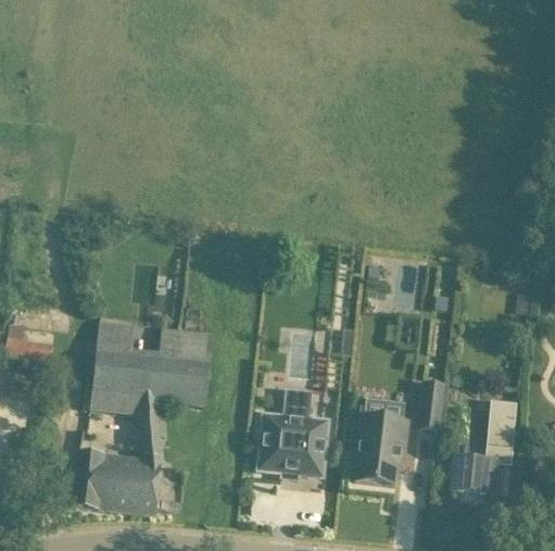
[(538,260),(524,259),(521,274),(535,276),(538,260)]
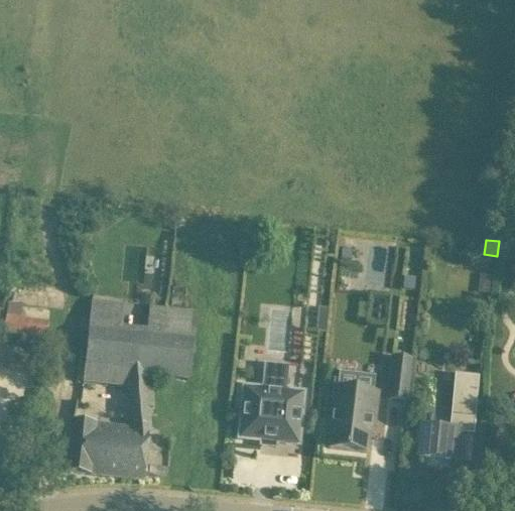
[(344,246),(343,257),(353,258),(353,247),(344,246)]
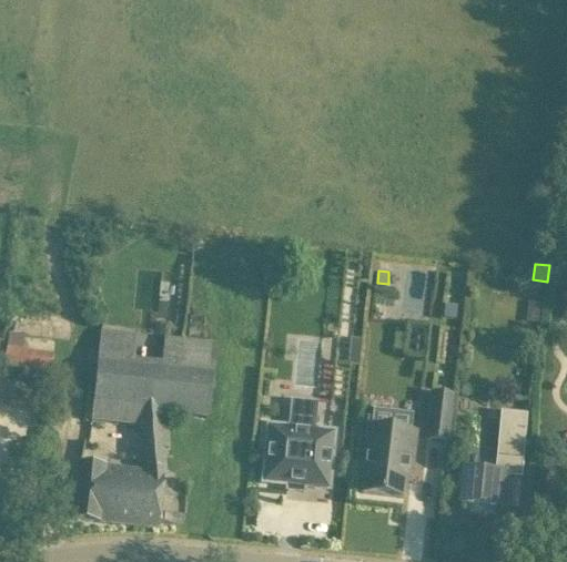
[(543,300),(530,298),(527,318),(543,320),(544,315),(540,315),(543,300)]
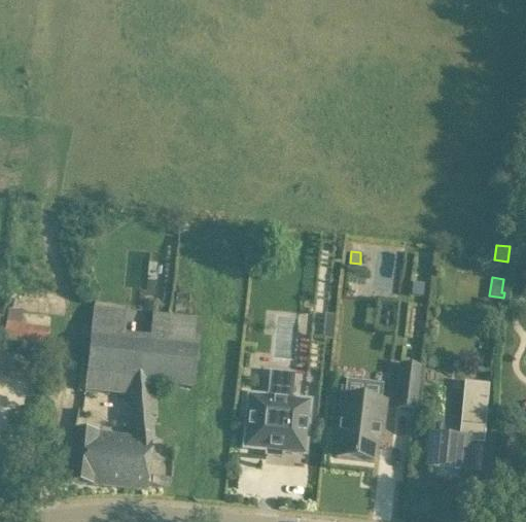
[(413,292),(424,293),(425,281),(414,280),(413,292)]
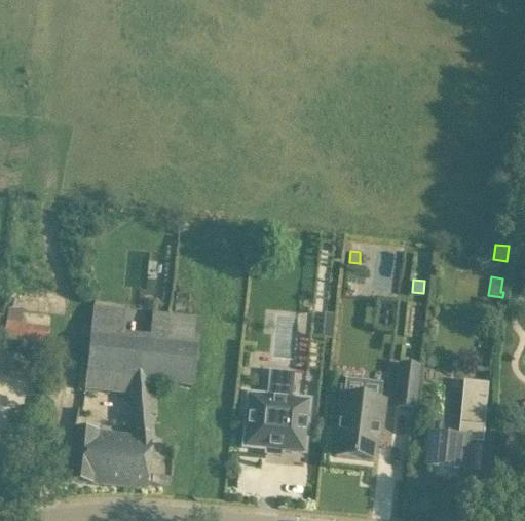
[(199,314),(153,309),(150,338),(123,335),(126,307),(94,303),(83,388),(128,393),(130,403),(157,402),(156,381),(190,385),(199,314)]
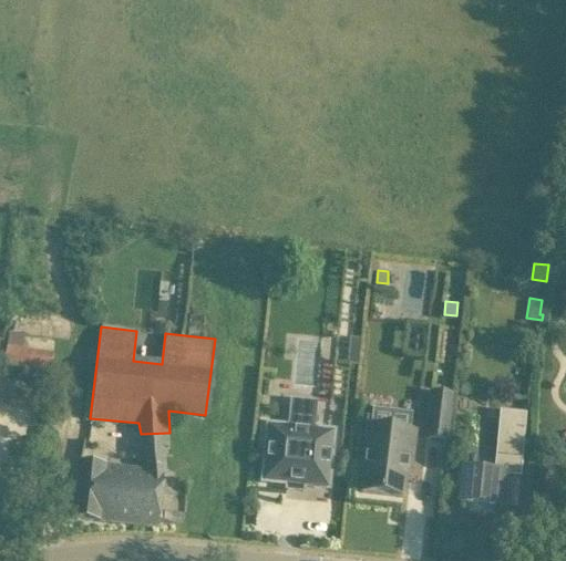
[(350,334),(347,362),(358,363),(360,336),(350,334)]
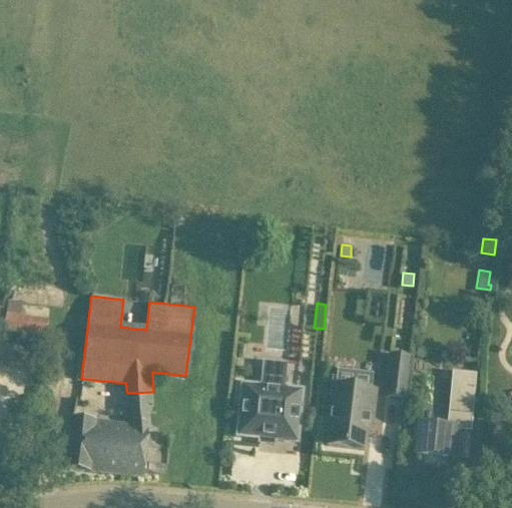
[(48,318),(7,314),(5,330),(47,334),(48,318)]
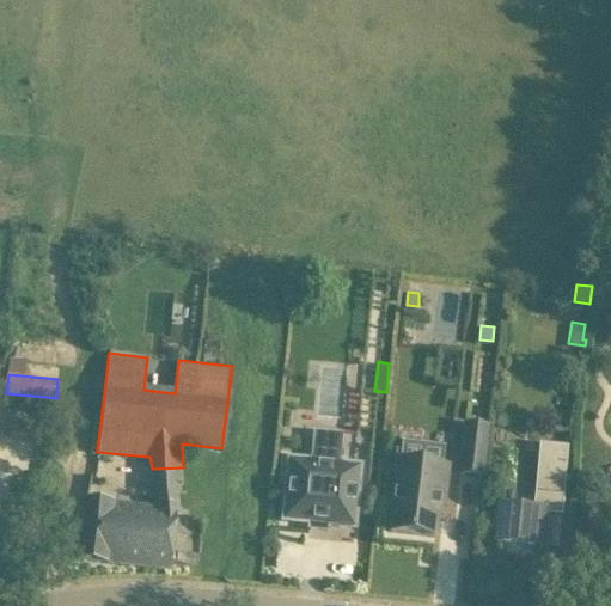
[(564,378),(568,390),(578,387),(574,374),(564,378)]
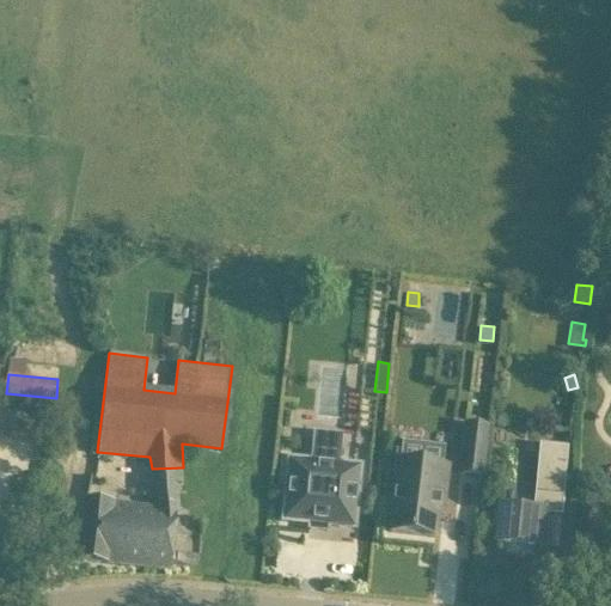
[(468,422),(462,471),(483,473),(488,424),(468,422)]
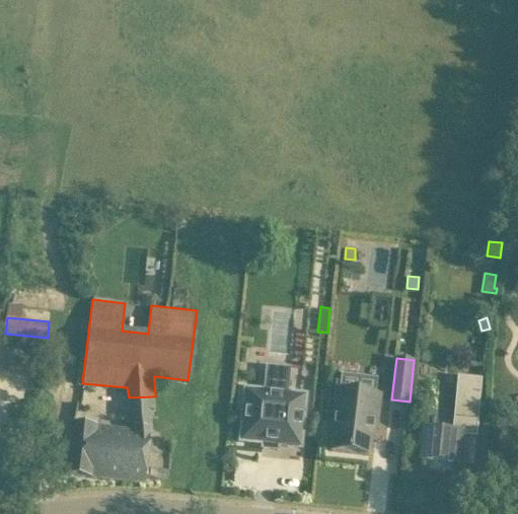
[(343,384),(374,385),(374,372),(344,371),(343,384)]
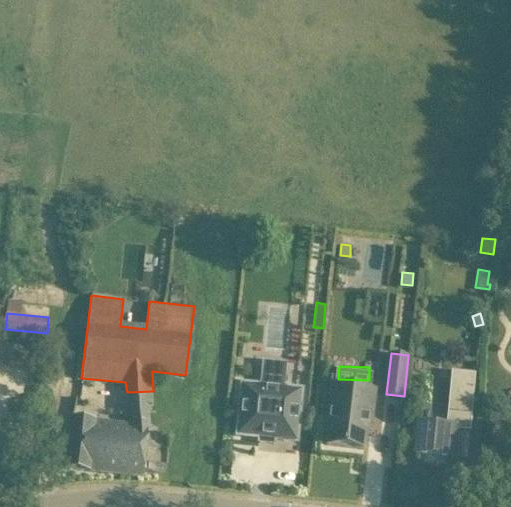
[(478,371),(469,370),(459,379),(457,396),(475,398),(478,371)]
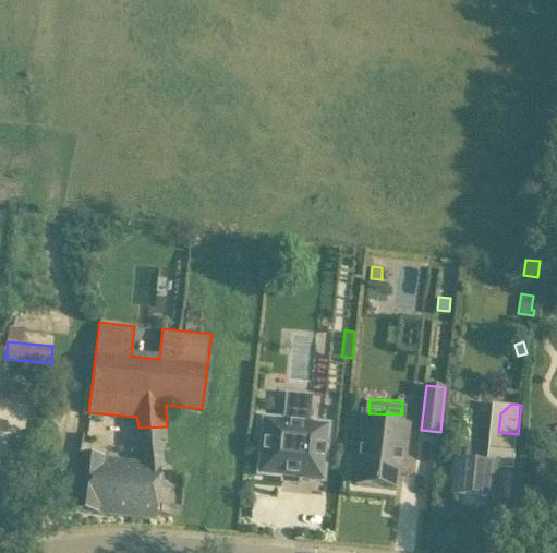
[(259,472),(286,475),(286,470),(299,471),(299,476),(325,478),(330,422),(309,420),(310,411),(283,409),(283,418),(265,416),(259,472)]
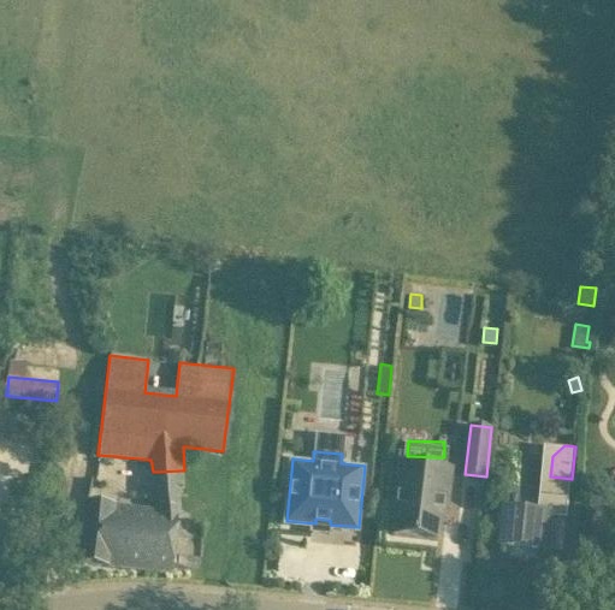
[(439,537),(442,513),(444,498),(448,498),(453,467),(402,461),(394,532),(439,537)]
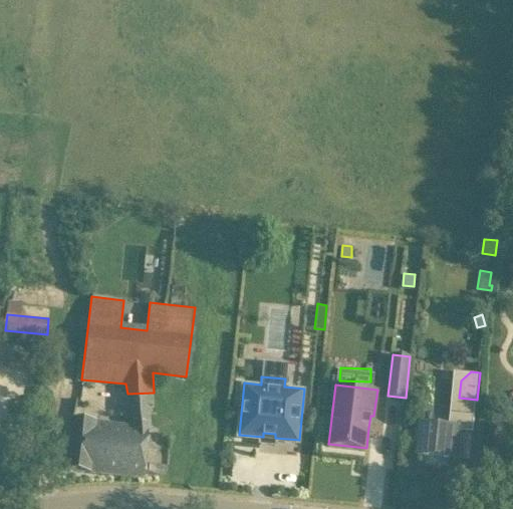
[(417,426),(415,443),(422,444),(421,455),(427,455),(426,460),(450,463),(451,458),(457,458),(460,428),(474,429),(476,412),(453,410),(451,424),(422,423),(422,426),(417,426)]
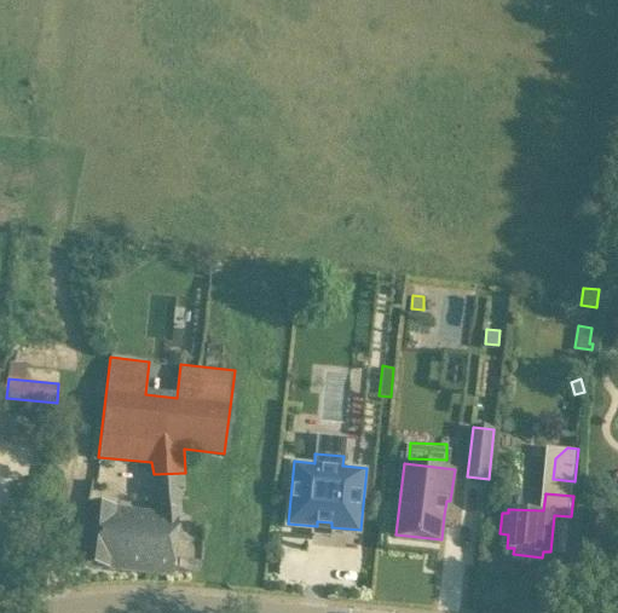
[(174,573),(179,514),(159,513),(86,507),(79,564),(174,573)]
